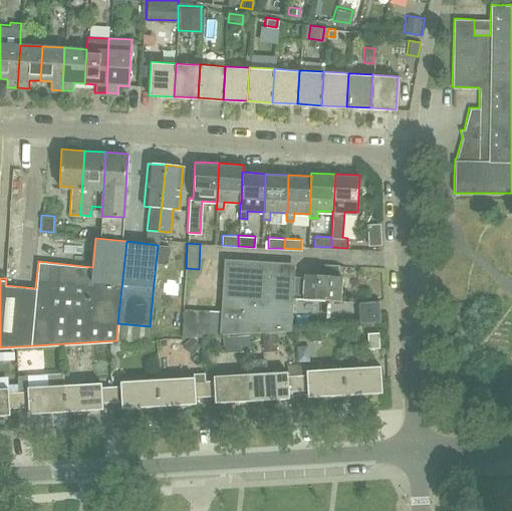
[(158,245),(156,262),(167,263),(168,246),(158,245)]
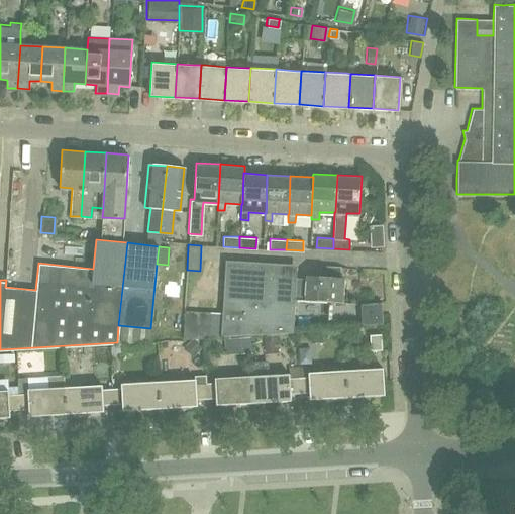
[(244,334),(249,261),(225,260),(221,312),(220,335),(244,334)]
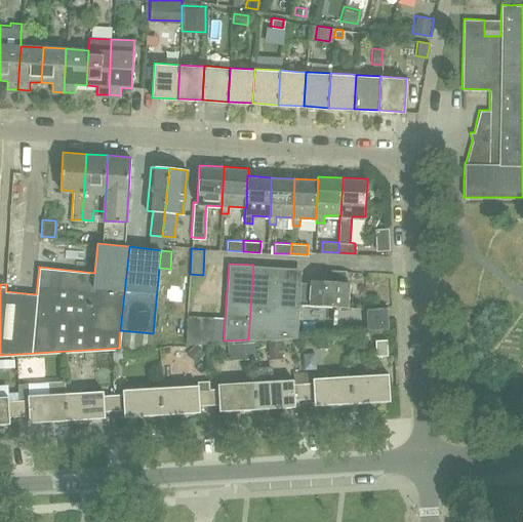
[(267,338),(274,337),(277,267),(253,265),(248,339),(267,338)]
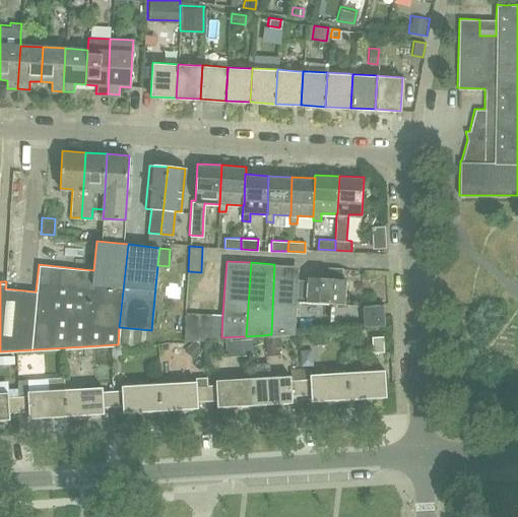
[(274,264),(271,334),(277,334),(296,333),(297,300),(298,277),(299,265),(274,264)]
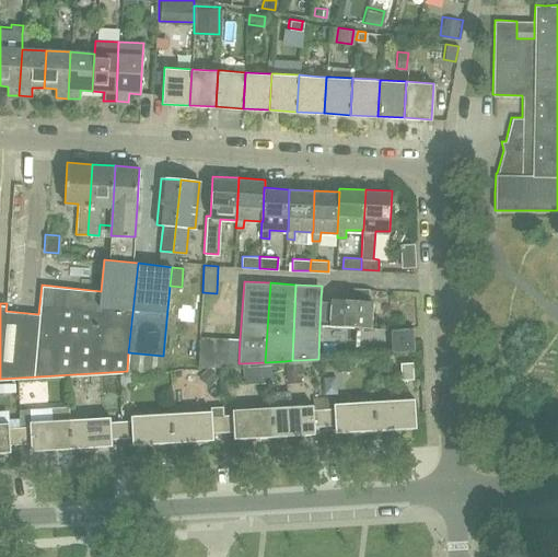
[(333,300),(321,299),(320,323),(372,326),(373,299),(368,299),(369,288),(348,287),(347,298),(333,297),(333,300)]
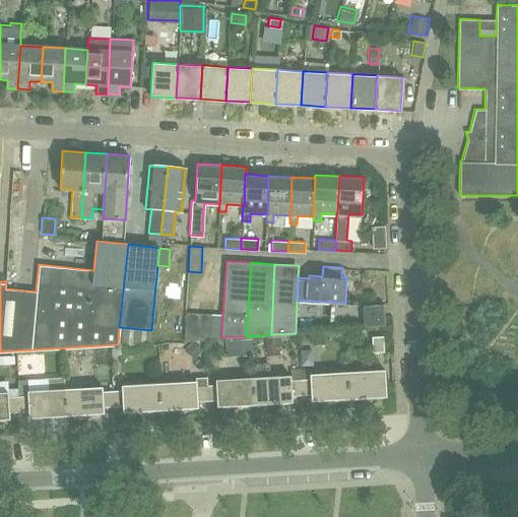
[(363,325),(382,324),(385,324),(383,304),(362,305),(363,325)]
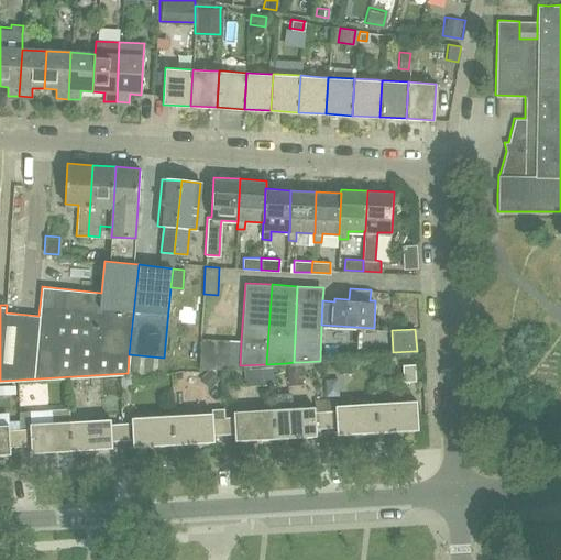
[(199,368),(212,368),(215,338),(201,337),(199,368)]
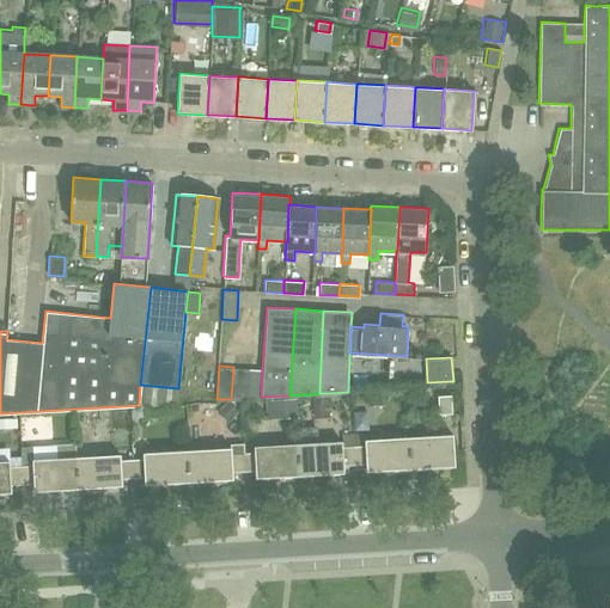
[(248,368),(233,367),(231,399),(245,398),(248,368)]
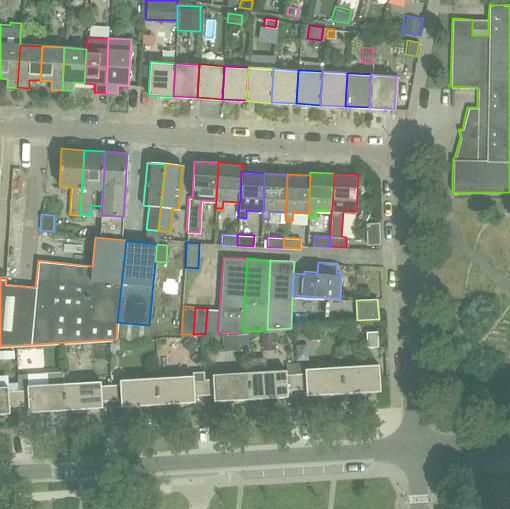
[(205,333),(218,332),(219,309),(207,308),(205,333)]
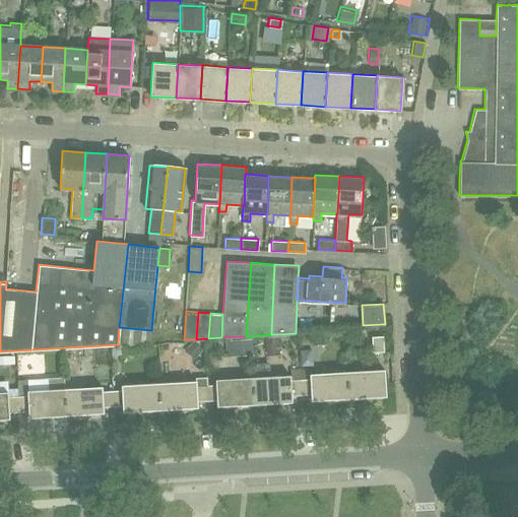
[(271,334),(264,335),(265,354),(278,353),(277,334),(271,334)]
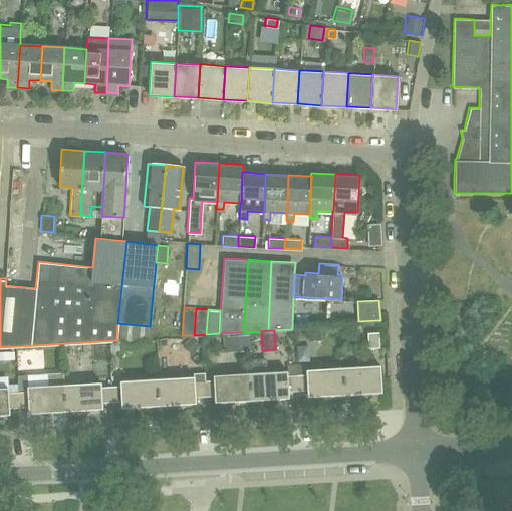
[(320,330),(308,330),(309,340),(320,339),(320,330)]
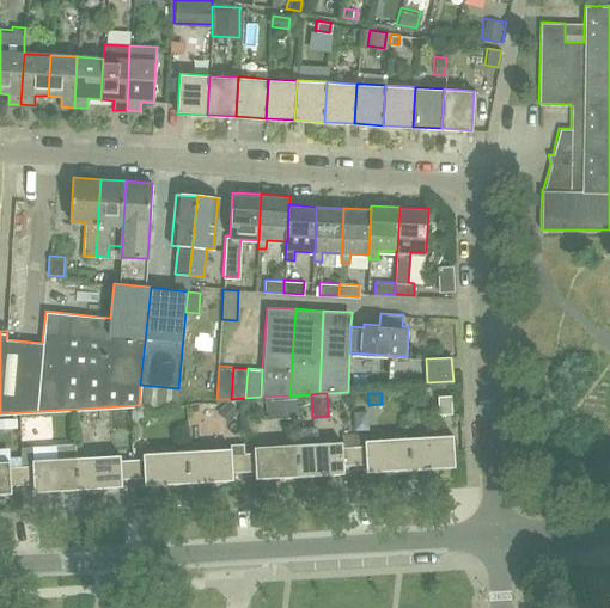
[(438,412),(451,412),(451,393),(438,394),(438,412)]
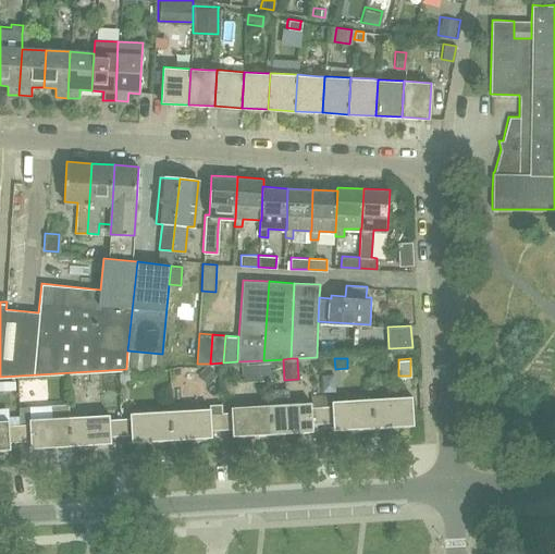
[(269,361),(245,364),(246,376),(246,381),(270,379),(269,361)]
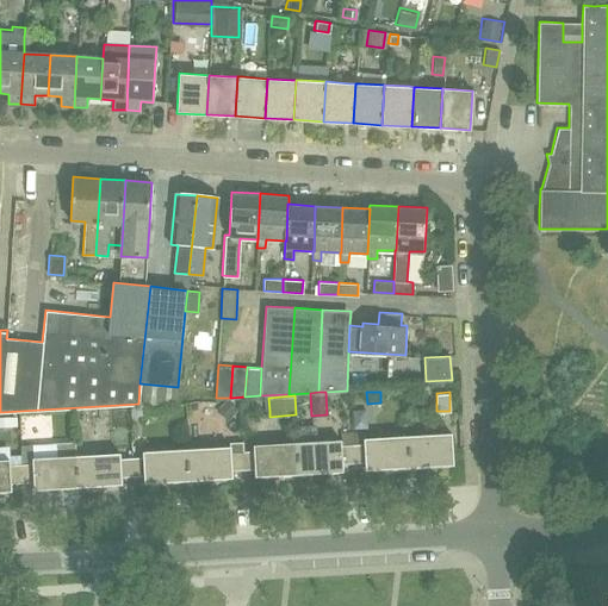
[(224,398),(215,408),(227,419),(236,408),(224,398)]
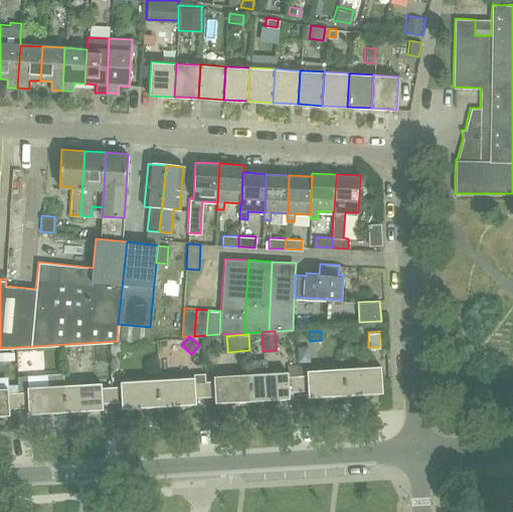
[(13,350),(0,350),(0,359),(8,359),(13,359),(13,350)]
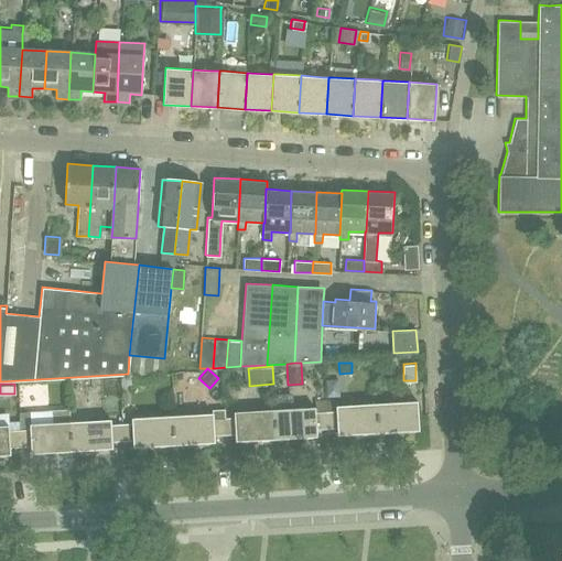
[(376,403),(377,432),(420,430),(418,401),(376,403)]
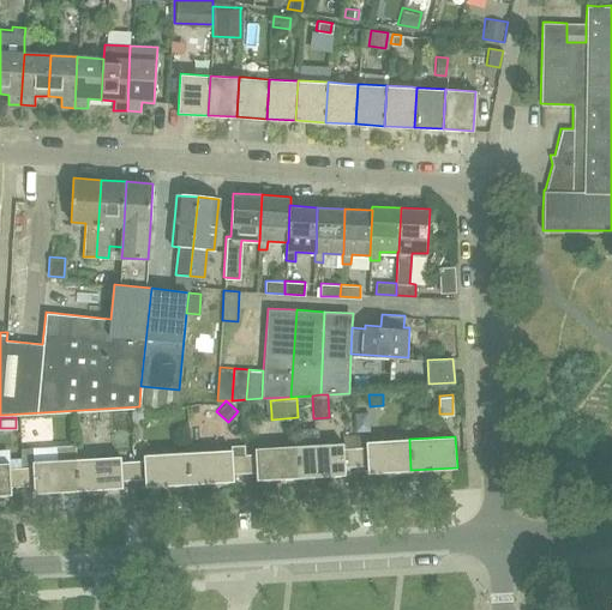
[(369,446),(357,446),(357,464),(369,464),(369,466),(369,472),(411,470),(409,439),(369,441),(369,446)]
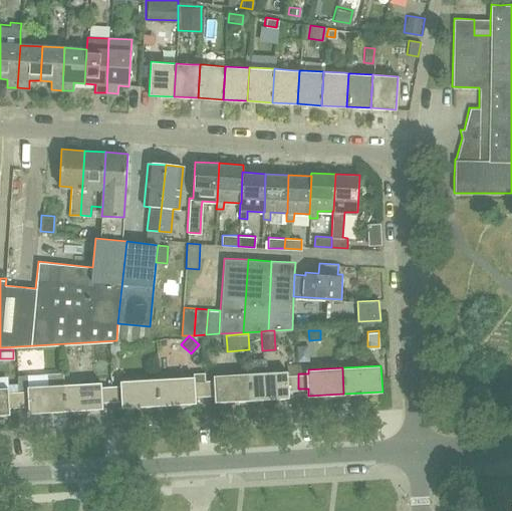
[(28,373),(18,373),(18,381),(18,391),(19,405),(29,405),(29,409),(29,413),(65,411),(64,385),(63,371),(46,372),(28,373)]
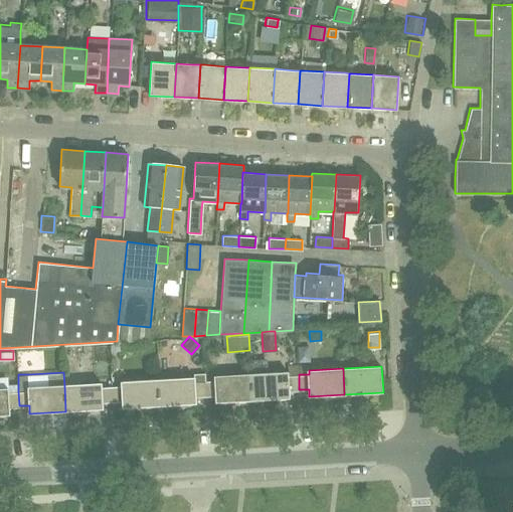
[(194,377),(158,379),(159,405),(197,403),(197,398),(197,395),(206,395),(205,380),(205,372),(194,373),(194,377)]
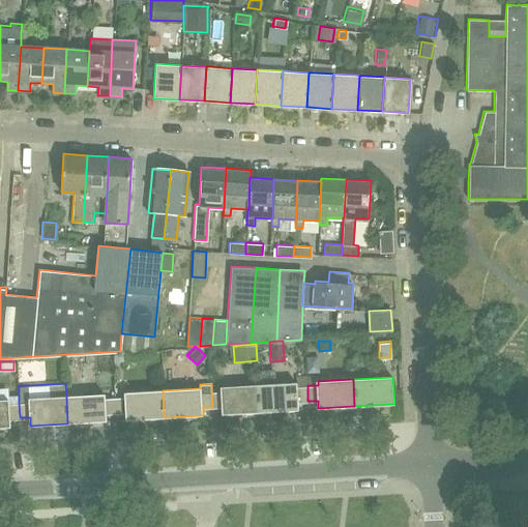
[(291,383),(258,385),(260,411),(298,409),(298,404),(297,402),(308,401),(308,385),(297,386),(297,383),(291,383)]
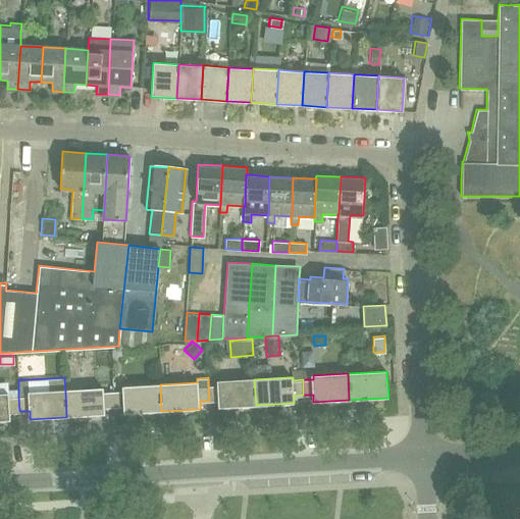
[(218,384),(208,385),(209,401),(218,400),(219,403),(219,408),(256,405),(254,379),(218,381),(218,384)]
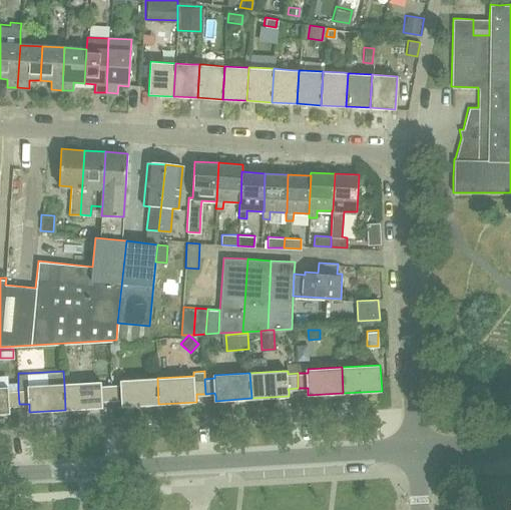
[(120,384),(111,385),(112,399),(121,399),(121,402),(122,407),(158,404),(157,378),(120,381),(120,384)]
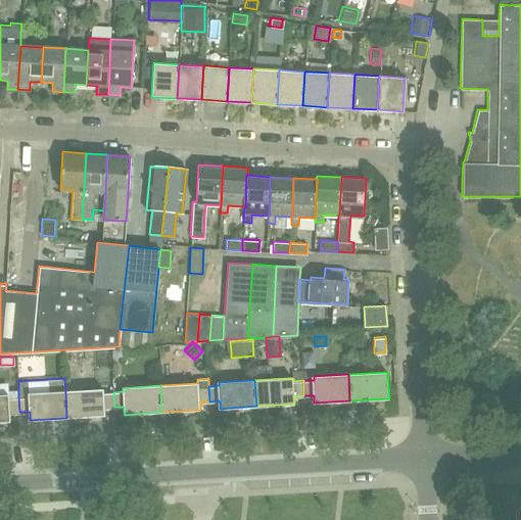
[(103,389),(65,391),(66,418),(105,416),(105,411),(104,408),(114,407),(113,392),(104,392),(103,389)]
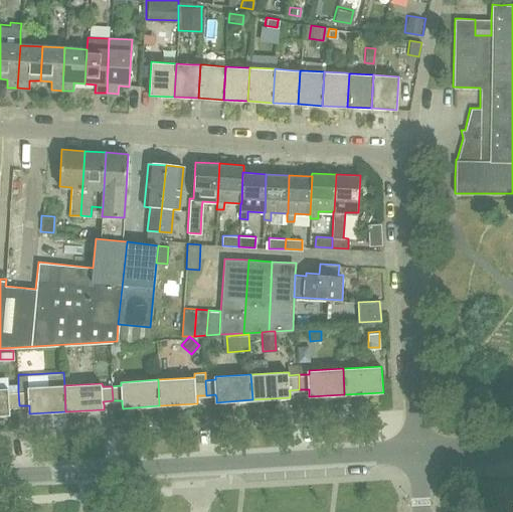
[(9,388),(0,388),(0,415),(10,414),(10,410),(10,406),(19,405),(18,391),(9,392),(9,388)]
